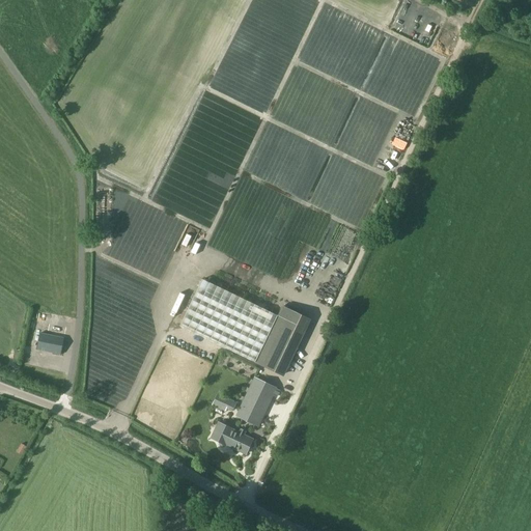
[(441,35),(447,38),(451,28),(446,25),(441,35)]
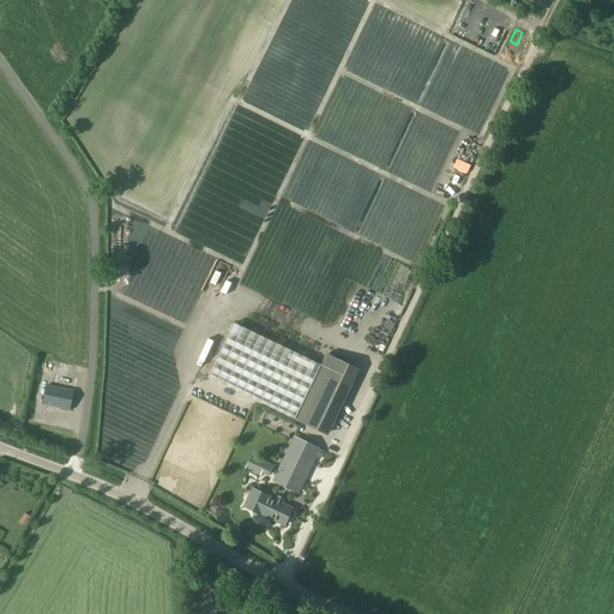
[(296,420),(321,366),(233,323),(208,378),(296,420)]
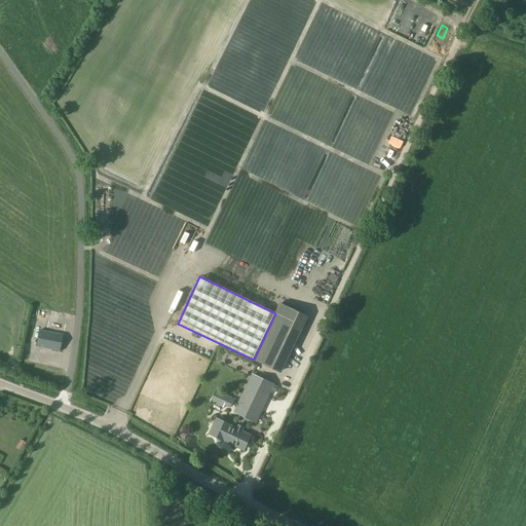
[(320,284),(311,289),(315,297),(325,292),(320,284)]
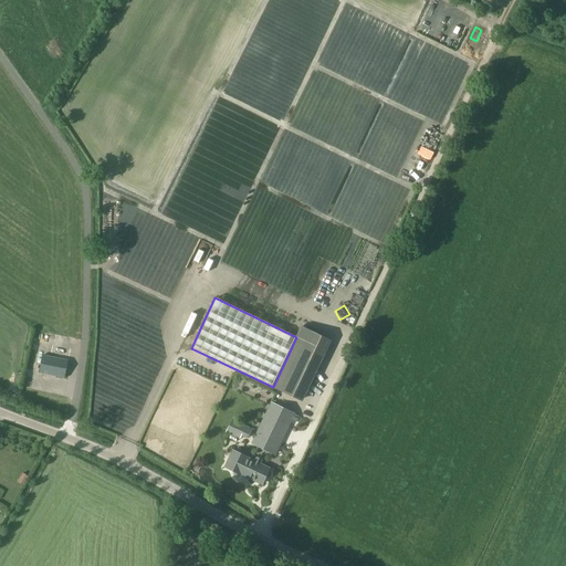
[(261,310),(259,315),(271,320),(273,314),(261,310)]
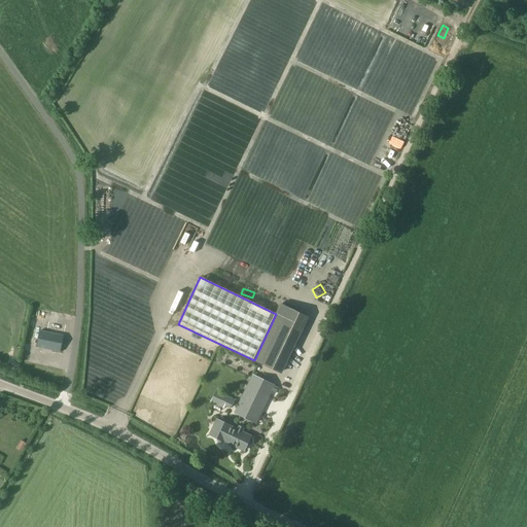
[(256,291),(254,296),(266,301),(268,295),(256,291)]
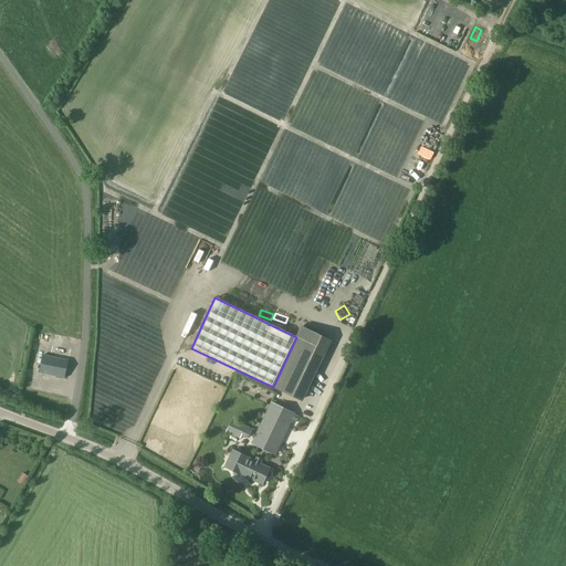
[(329,341),(302,326),(296,337),(273,387),(301,400),(329,341)]
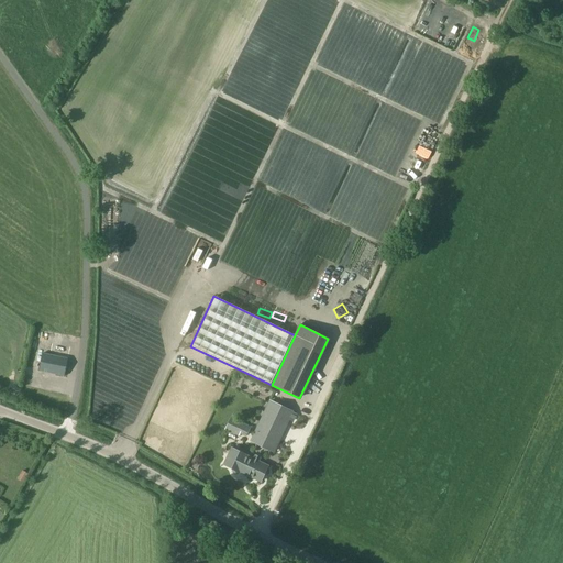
[(65,375),(67,359),(53,355),(42,352),(39,370),(65,375)]
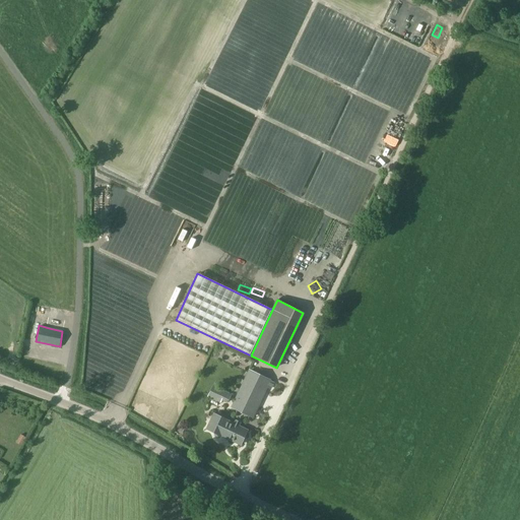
[(270,389),(273,381),(250,371),(232,406),(253,416),(267,387),(270,389)]
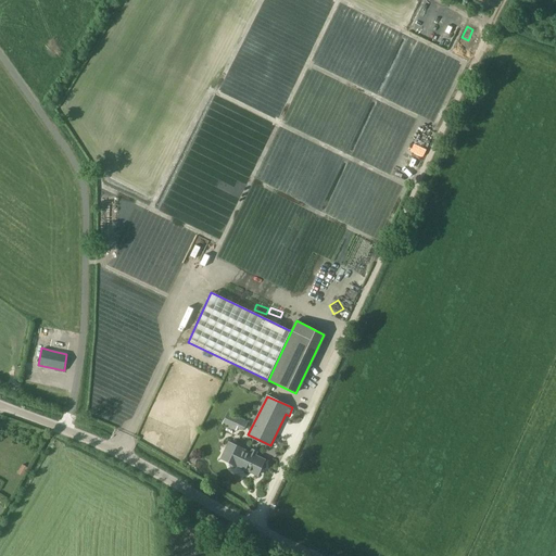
[(228,413),(224,421),(237,428),(243,431),(248,421),(228,413)]
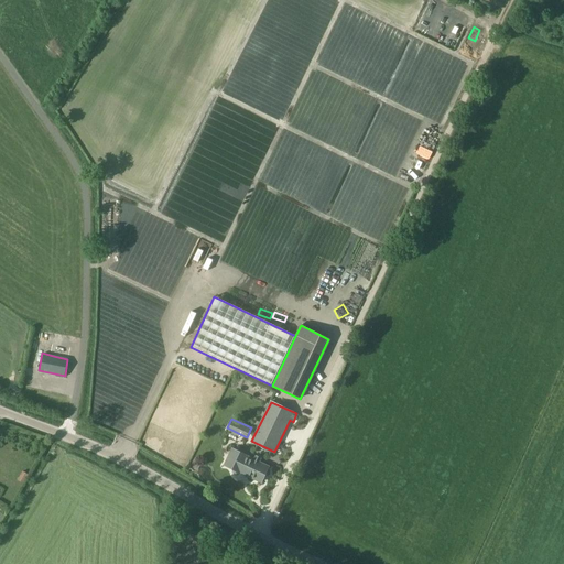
[(261,483),(269,466),(231,448),(224,465),(261,483)]
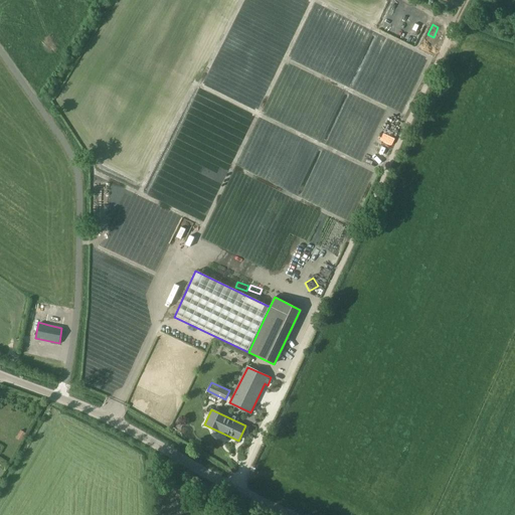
[(22,441),(26,433),(22,431),(18,439),(22,441)]
